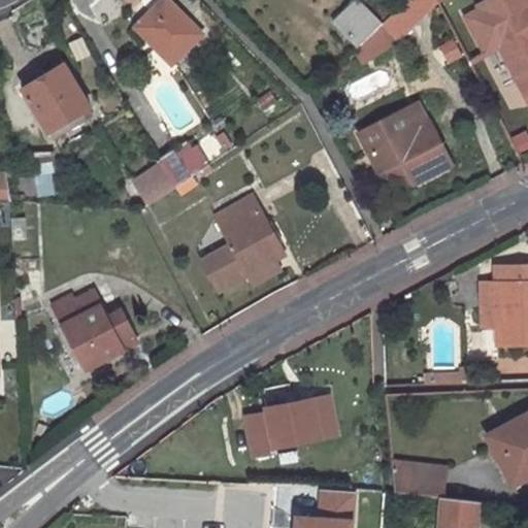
[(170,0),(164,0),(142,22),(164,44),(160,48),(174,63),(204,33),(170,0)]
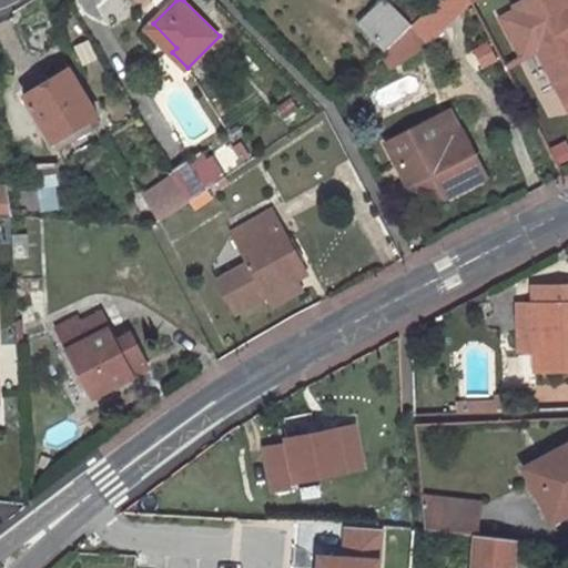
[(388,0),(386,0),(364,22),(387,48),(407,29),(413,24),(388,0)]
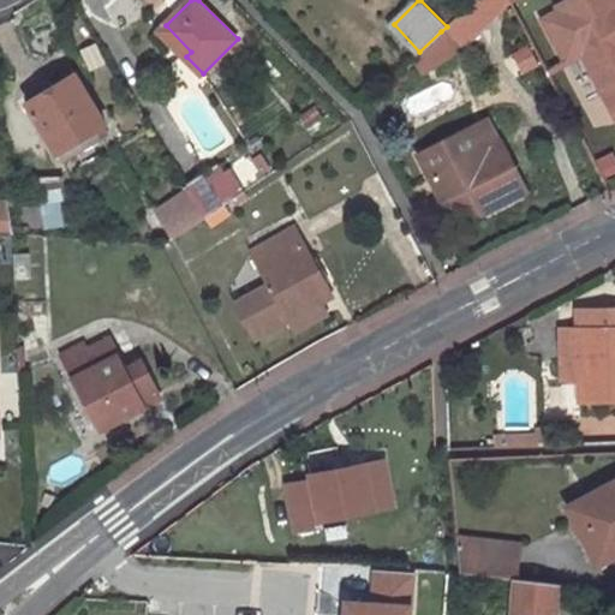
[(454,0),(421,0),(447,27),(463,11),(464,10),(454,0)]
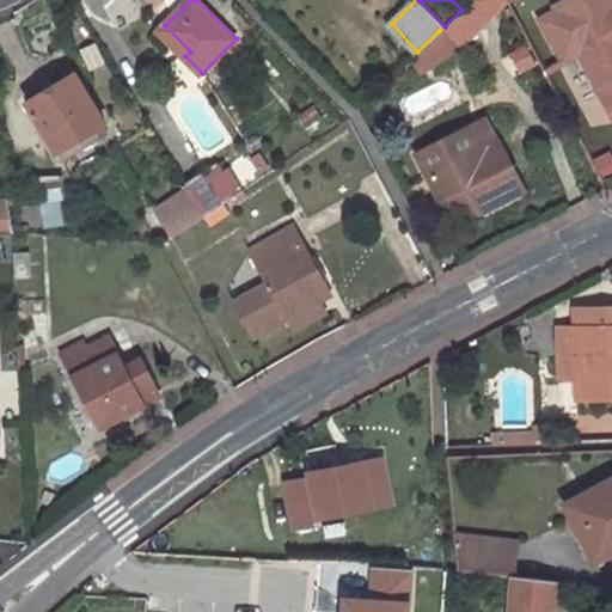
[(611,12),(606,16),(601,7),(567,25),(569,30),(552,38),(568,65),(589,54),(597,67),(591,71),(611,110),(611,12)]
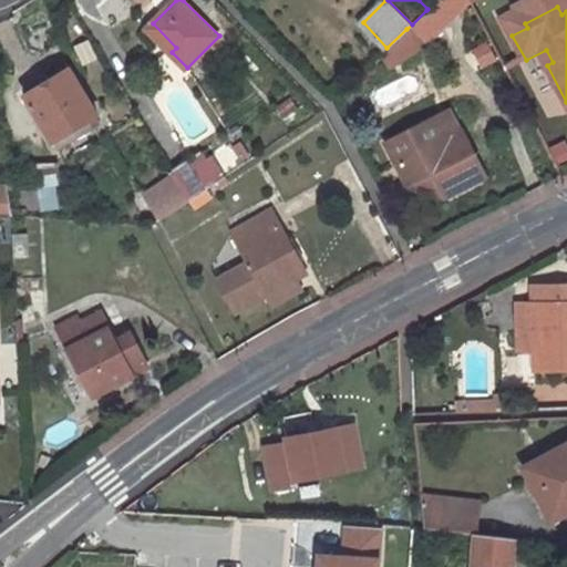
[(412,24),(406,29),(421,48),(431,40),(443,31),(426,10),(412,24)]
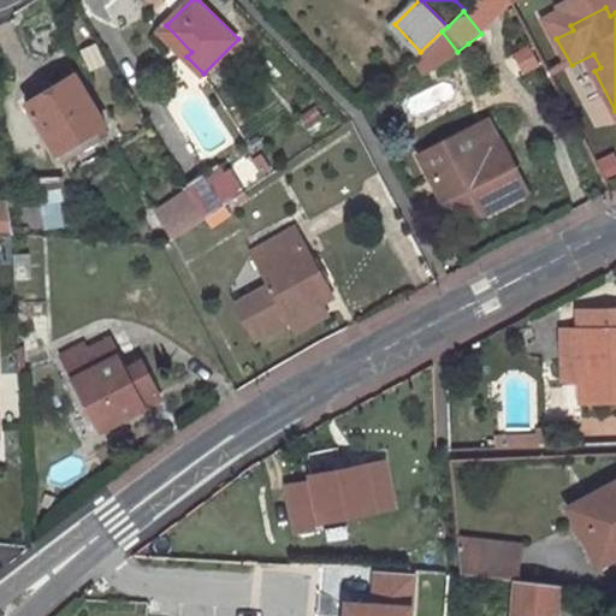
[(166,25),(161,30),(187,57),(191,52),(166,25)]
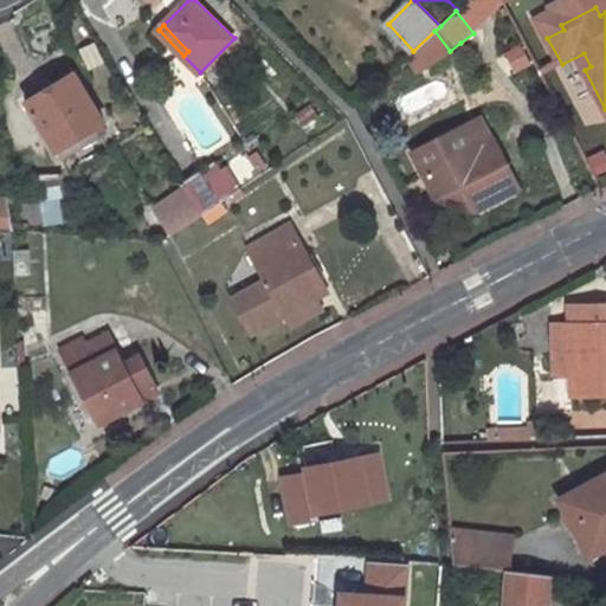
[(434,31),(413,51),(424,65),(450,51),(434,31)]
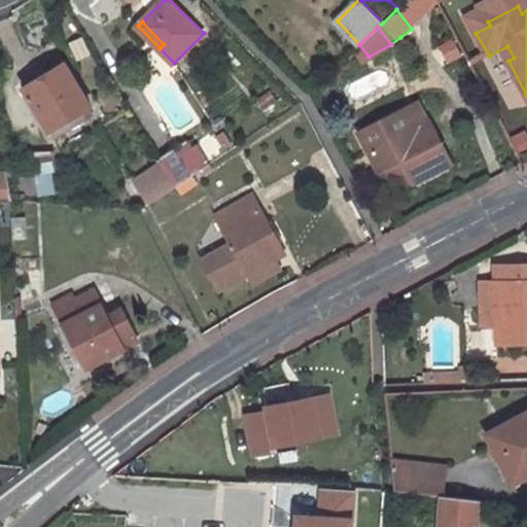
[(440,45),(448,63),(465,55),(457,37),(440,45)]
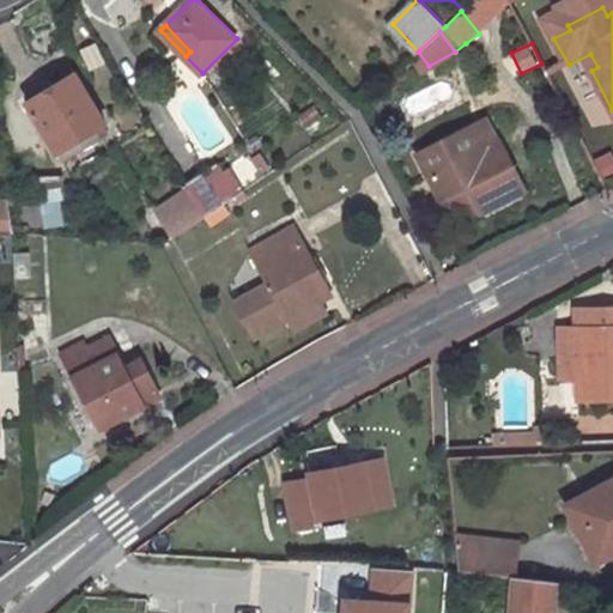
[(590,54),(569,65),(576,79),(592,71),(598,67),(590,54)]
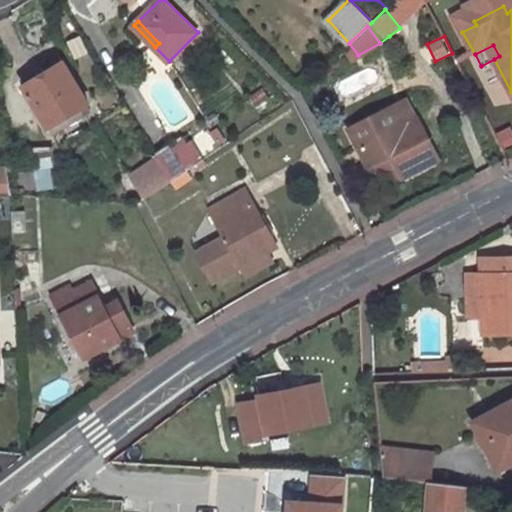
[(43,73),(23,85),(49,128),(51,126),(81,109),(89,104),(64,61),(43,73)]
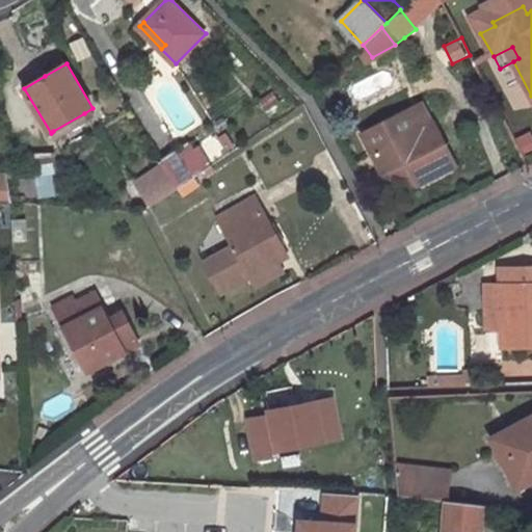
[(40,74),(25,83),(23,85),(24,87),(24,88),(45,76),(44,75),(40,74)]
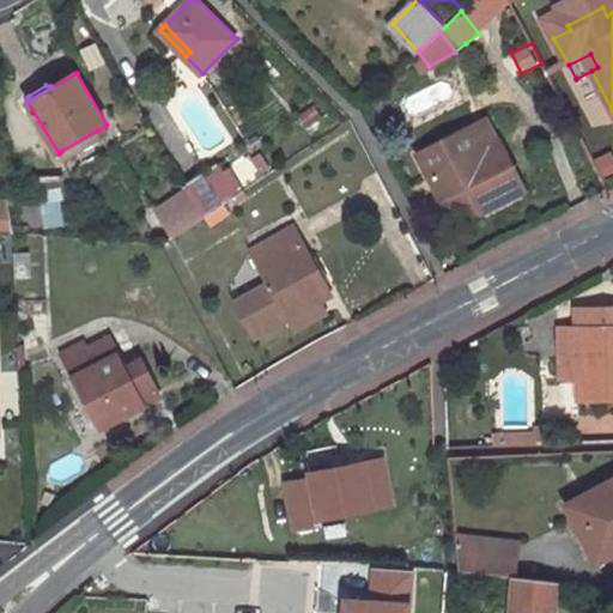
[(486,120),(443,141),(417,155),(429,178),(434,176),(444,200),(448,199),(477,208),(480,214),(523,193),(486,120)]
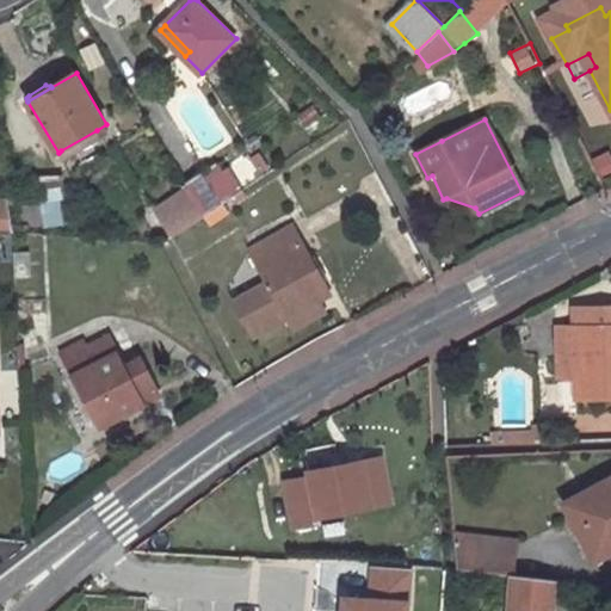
[(97,130),(61,150),(66,160),(102,139),(97,130)]
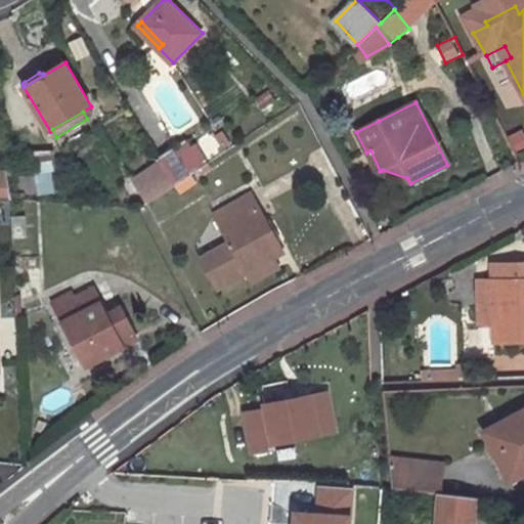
[(43,129),(28,132),(33,154),(50,153),(43,129)]
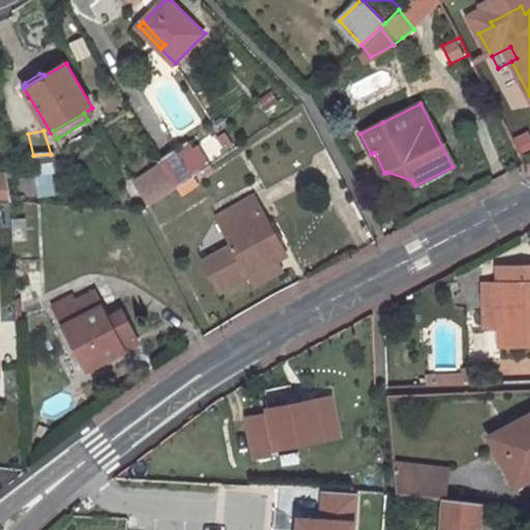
[(202,171),(189,151),(197,147),(192,139),(178,147),(195,175),(202,171)]
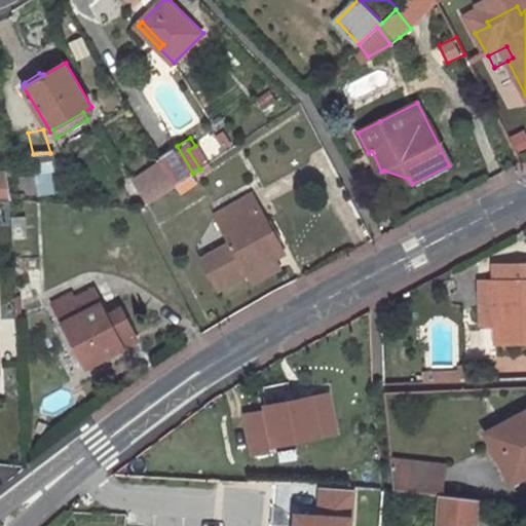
[(177,146),(160,156),(164,162),(178,185),(193,174),(177,146)]
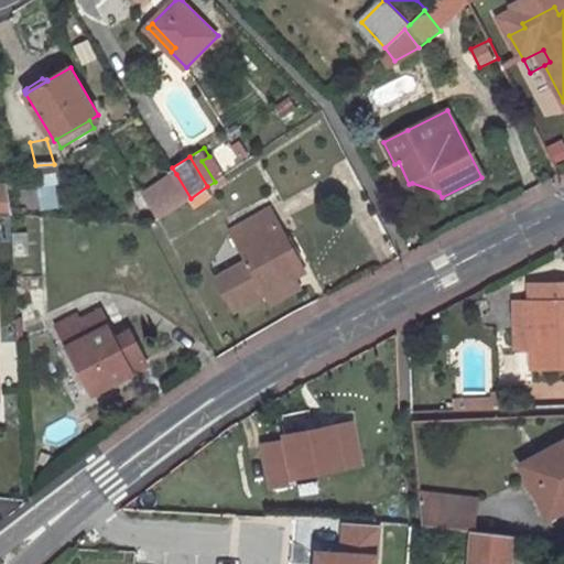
[(394,164),(405,186),(442,197),(438,192),(412,183),(409,184),(399,162),(394,164)]
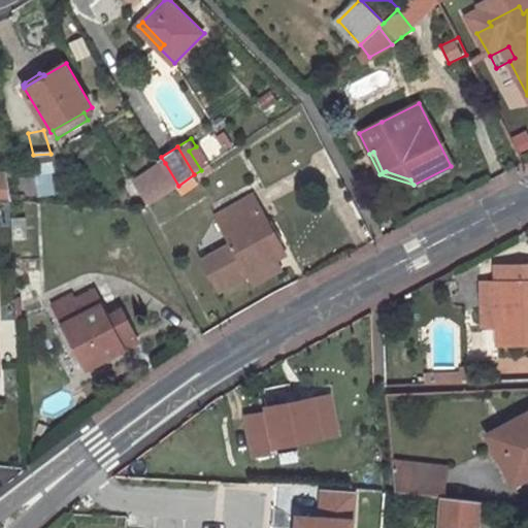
[(51,154),(33,155),(37,177),(60,174),(57,154),(51,154)]
